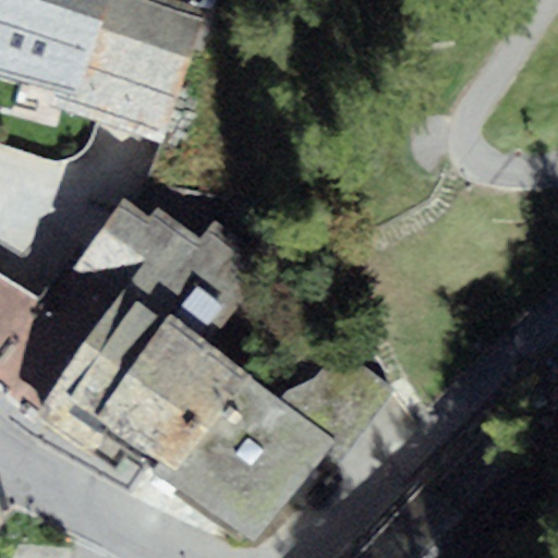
[(14,0),(0,45),(0,72),(53,89),(79,98),(110,0),(14,0)]
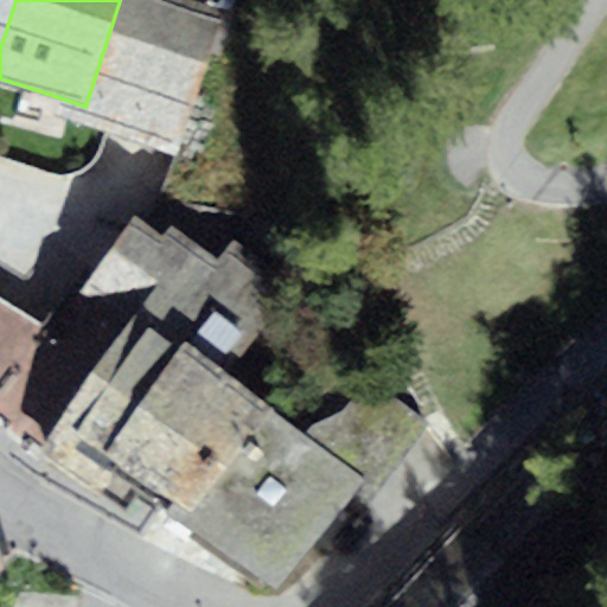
[(0,0),(0,49),(16,0),(0,0)]
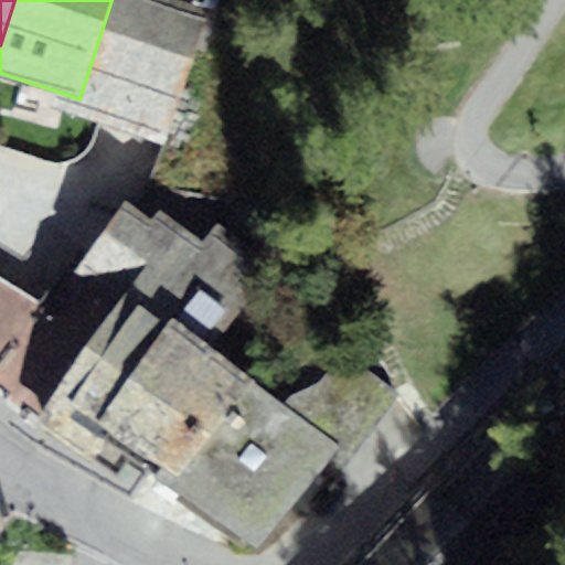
[(211,10),(181,0),(112,0),(80,99),(54,91),(49,107),(166,146),(211,10)]
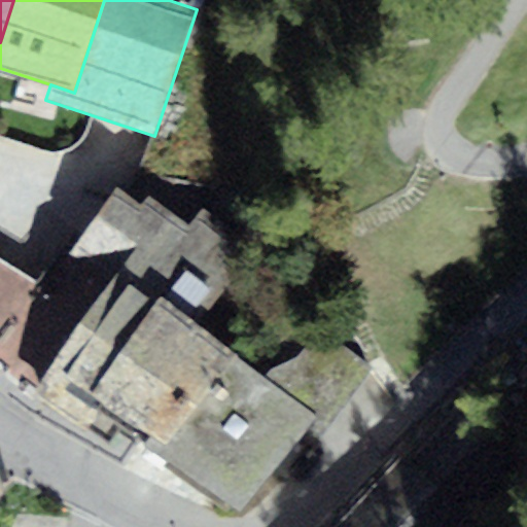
[(72,229),(38,282),(0,342),(0,375),(41,406),(42,401),(86,433),(100,413),(161,456),(197,407),(238,355),(198,324),(258,251),(202,208),(190,225),(150,198),(144,205),(117,187),(84,236),(72,229)]
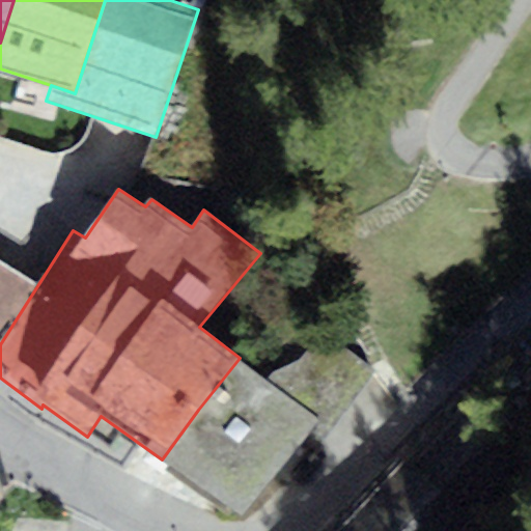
[(0,344),(38,284),(0,259),(0,344)]
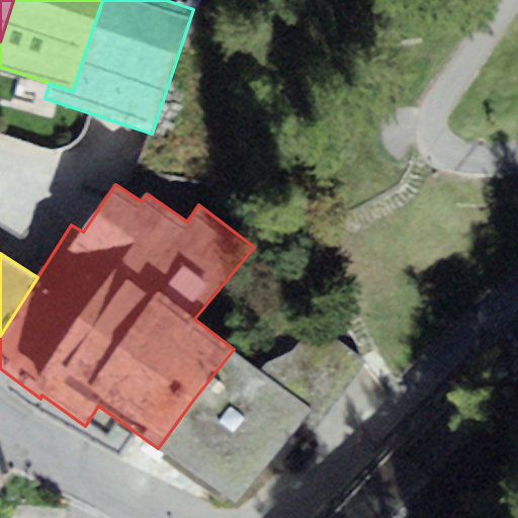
[(193,400),(273,457),(305,420),(318,429),(370,362),(317,324),(292,354),(267,363),(261,372),(234,349),(193,400)]
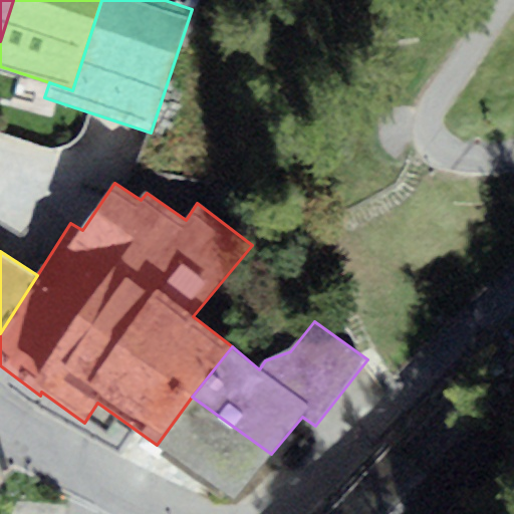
[(271,454),(192,397),(157,445),(165,451),(163,454),(234,505),(271,454)]
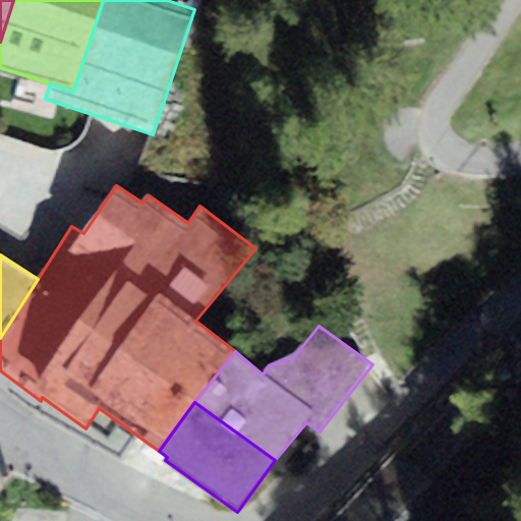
[(404,453),(395,445),(325,520),(465,520),(471,515),(460,505),(503,456),(450,404),(404,453)]
